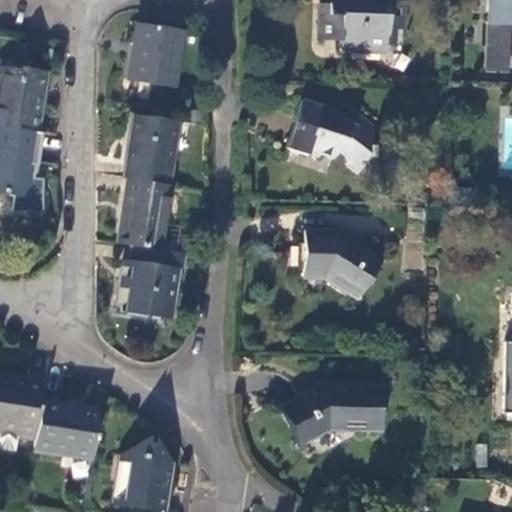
[(349,40),(349,51),(395,52),(396,46),(411,46),(414,1),(398,0),(329,0),(329,3),(344,4),(344,19),(328,18),(328,39),(349,40)]
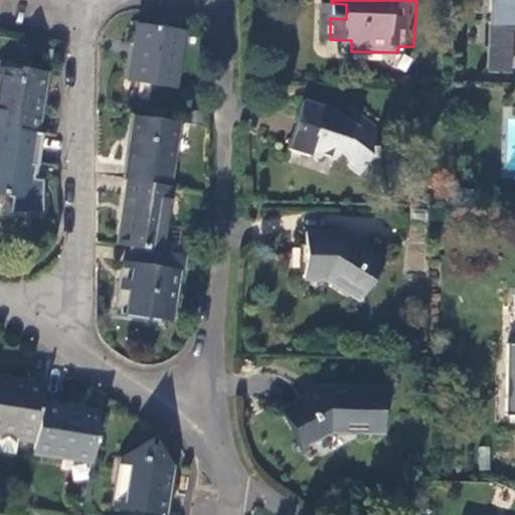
[(514,0),(492,0),(492,44),(511,45),(512,24),(514,23),(514,0)]
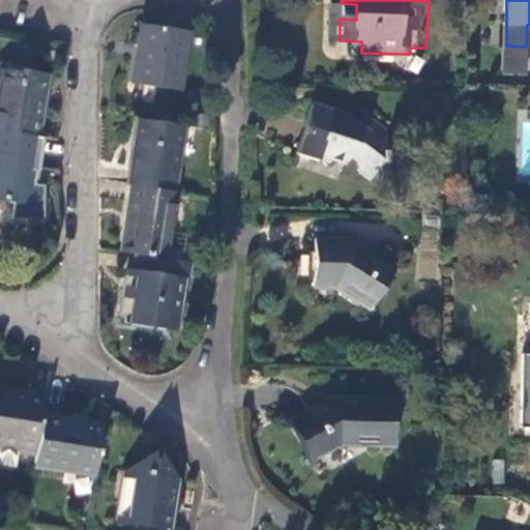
[(341,3),(340,19),(356,20),(356,4),(341,3)]
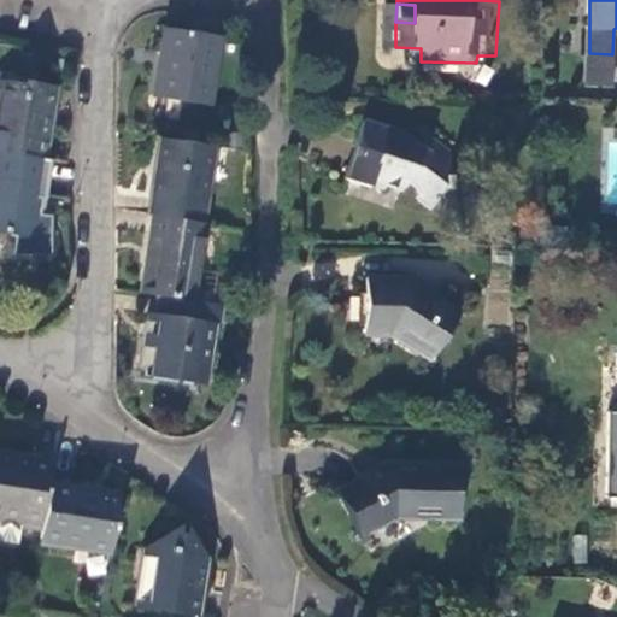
[(589,53),(588,86),(616,87),(616,56),(616,28),(613,29),(612,54),(589,53)]
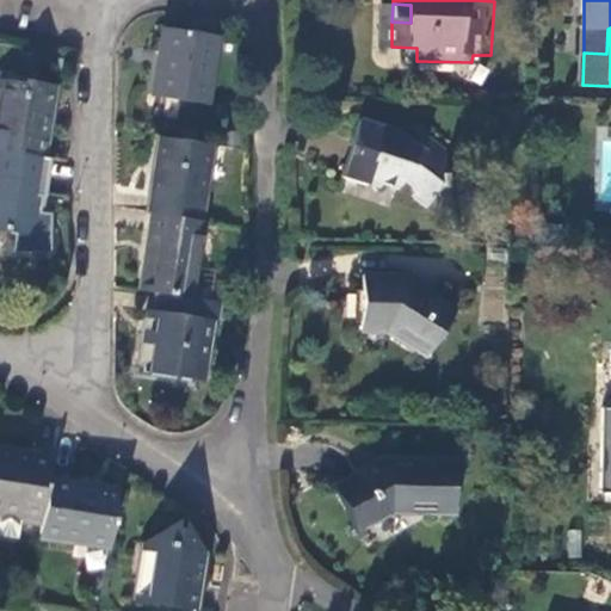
[(209,103),(218,37),(168,29),(165,48),(159,48),(159,57),(164,57),(158,97),(209,103)]
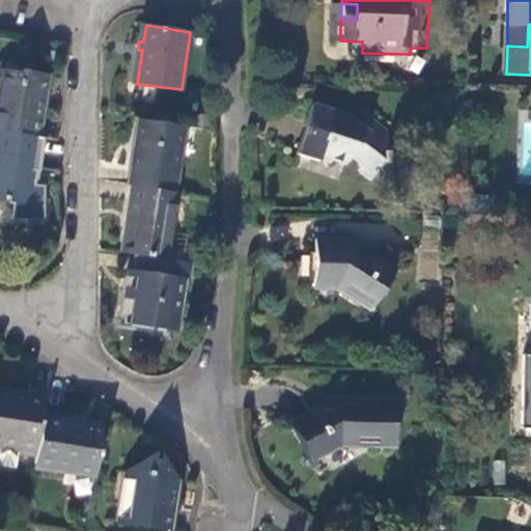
[(0,131),(3,132),(42,138),(51,79),(0,71),(0,73),(0,131)]
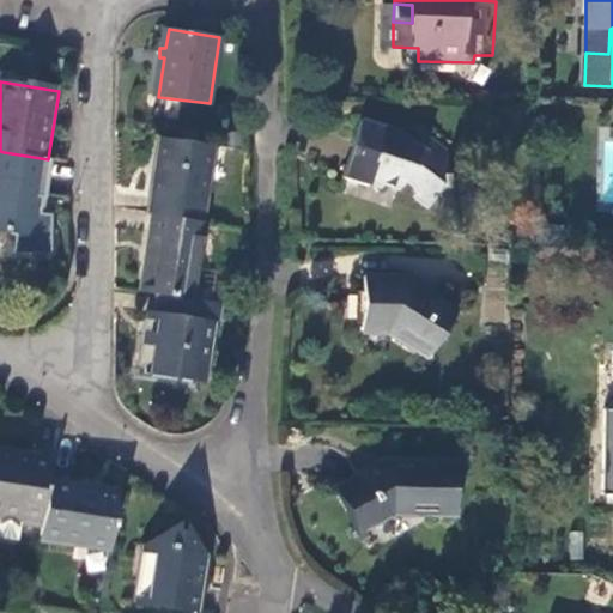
[(364,146),(354,180),(378,187),(378,181),(392,187),(394,182),(410,190),(412,186),(423,189),(424,196),(441,206),(455,182),(457,181),(457,174),(455,173),(456,149),(435,134),(426,144),(418,137),(414,140),(408,135),(410,133),(411,131),(390,126),(389,128),(387,126),(369,121),(363,145),(364,146)]
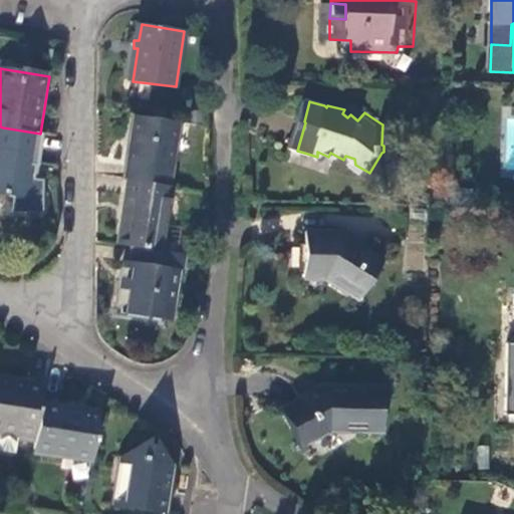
[(172,187),(181,122),(138,115),(126,181),(129,181),(172,187)]
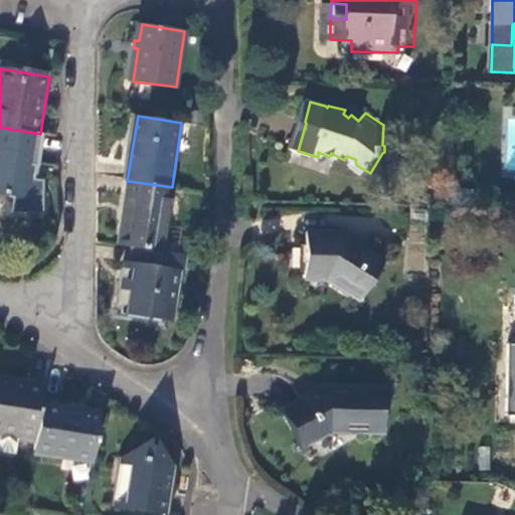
[(30,196),(40,134),(3,128),(0,147),(0,189),(7,190),(6,194),(30,196)]
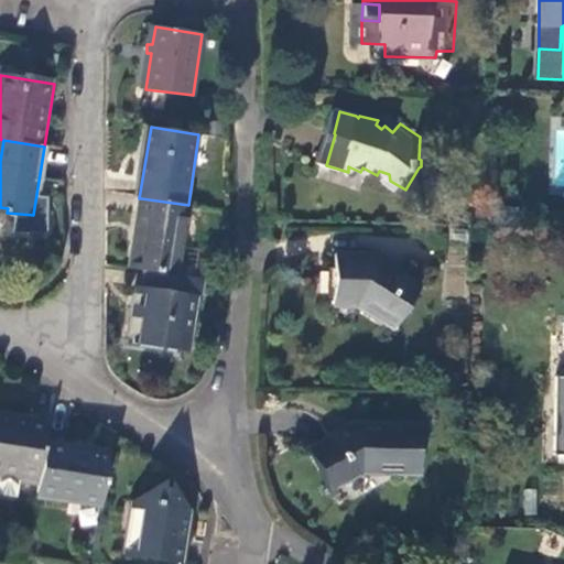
[(177,274),(188,205),(141,198),(131,269),(144,270),(177,274)]
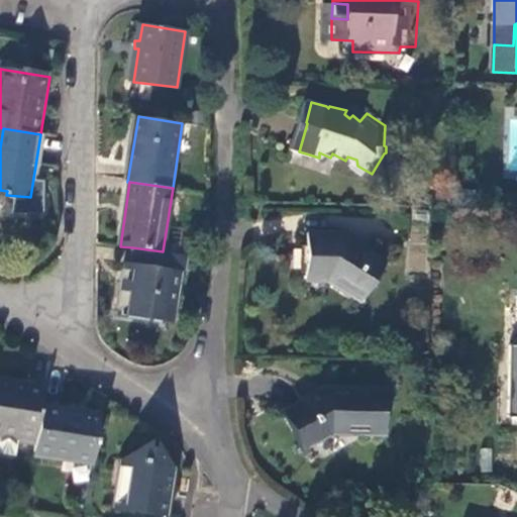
[(344,237),(308,237),(308,279),(331,282),(364,300),(388,264),(344,237)]
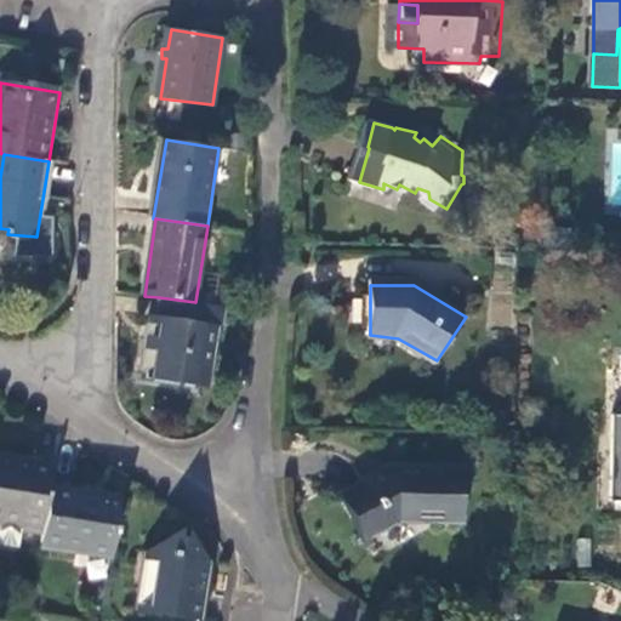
[(222,330),(226,308),(195,302),(159,297),(157,320),(151,320),(143,370),(159,374),(159,383),(181,387),(182,382),(209,385),(216,330),(222,330)]
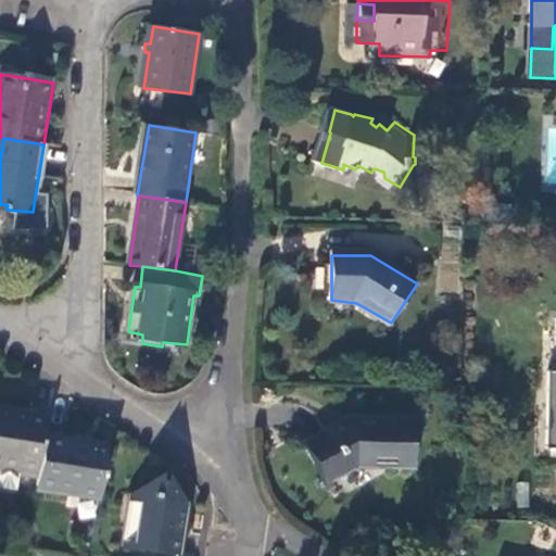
[(555,373),(550,373),(546,447),(555,447),(555,373)]
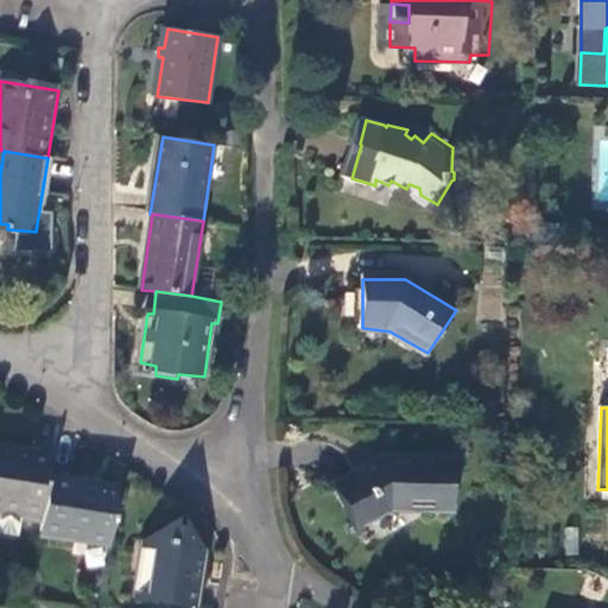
[(20,520),(42,524),(49,479),(52,451),(32,448),(31,453),(0,447),(0,511),(20,514),(20,520)]
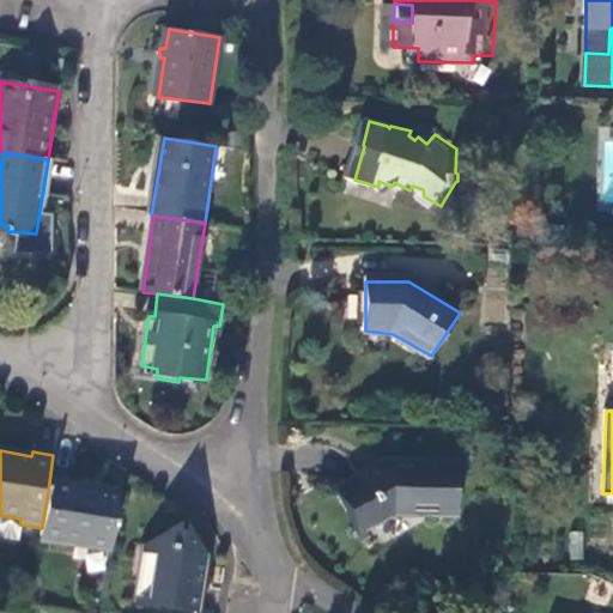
[(456,514),(459,465),(386,465),(338,492),(359,530),(392,513),(456,514)]
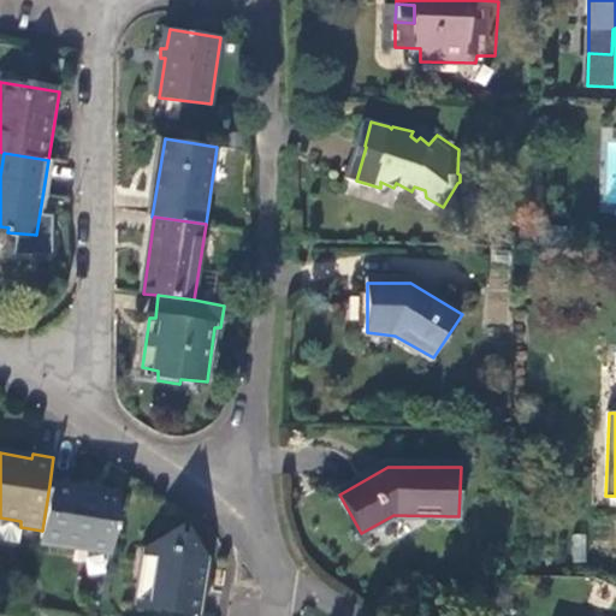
[(76,549),(112,554),(120,497),(86,493),(84,490),(49,485),(42,531),(41,542),(75,545),(76,549)]
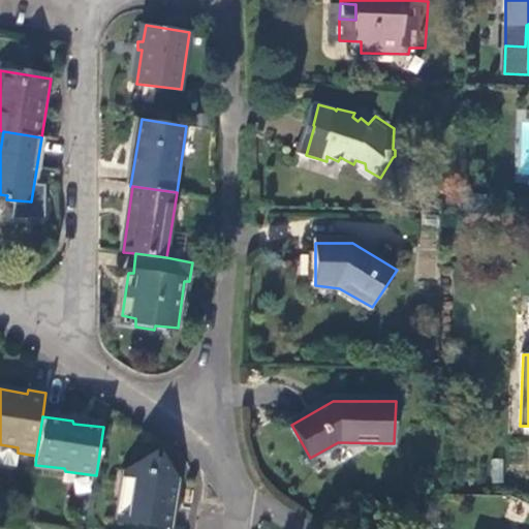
[(128,471),(120,521),(170,528),(176,497),(173,496),(175,479),(160,460),(149,459),(128,471)]
